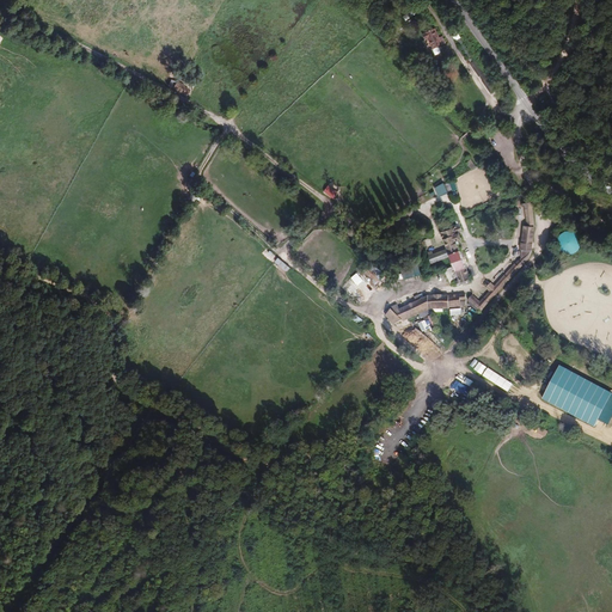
[(408,22),(417,13),(414,10),(404,17),(408,22)]
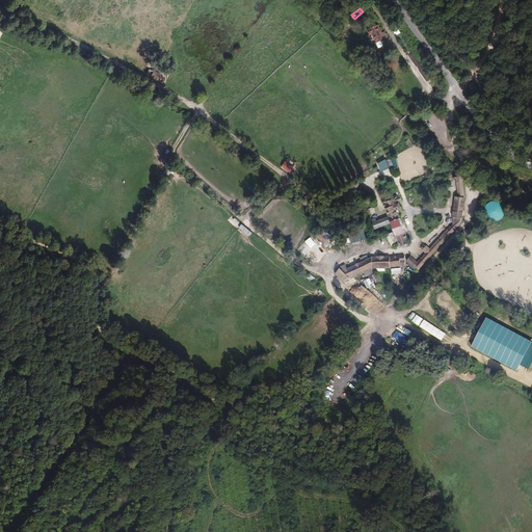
[(369,28),(375,43),(387,37),(384,32),(382,33),(378,24),(369,28)]
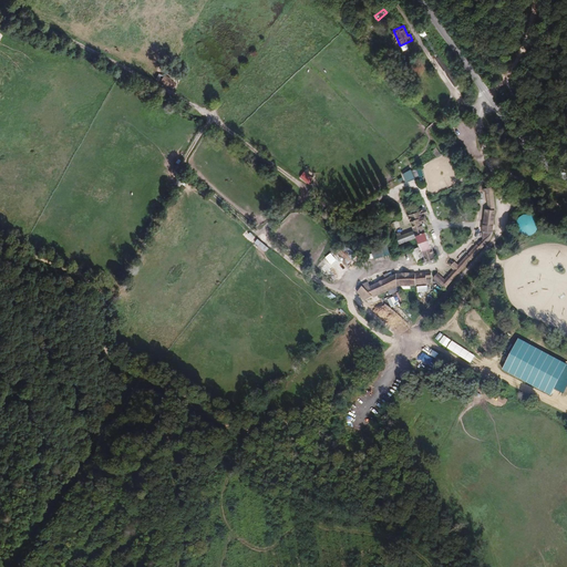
[(161,82),(174,89),(177,83),(164,75),(161,82)]
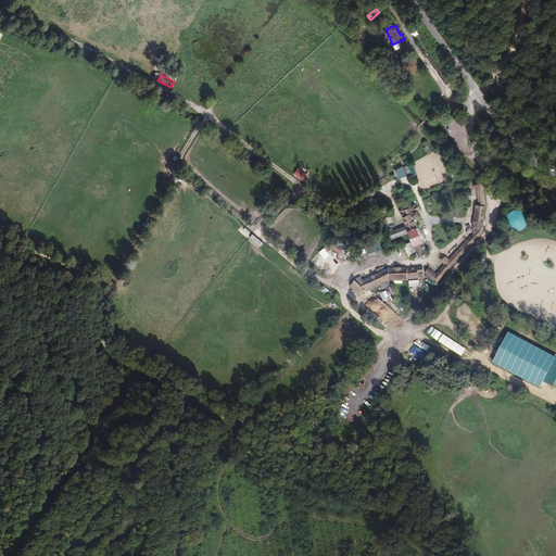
[(403,167),(394,171),(399,179),(406,175),(403,167)]
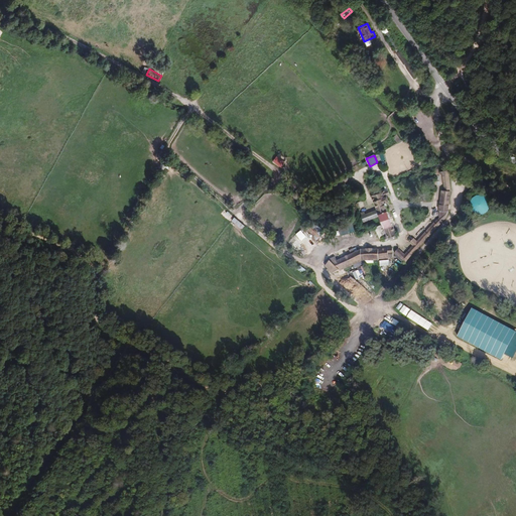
[(276,156),(273,161),(281,168),(285,163),(276,156)]
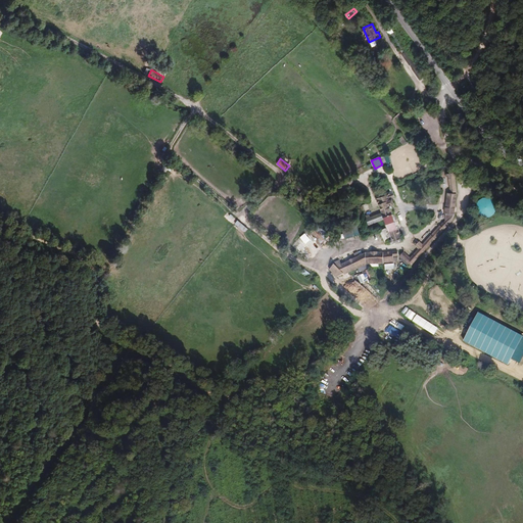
[(456,181),(455,174),(445,175),(446,178),(447,177),(449,193),(446,193),(444,215),(445,215),(444,221),(443,222),(447,226),(453,222),(455,214),(457,194),(456,181)]
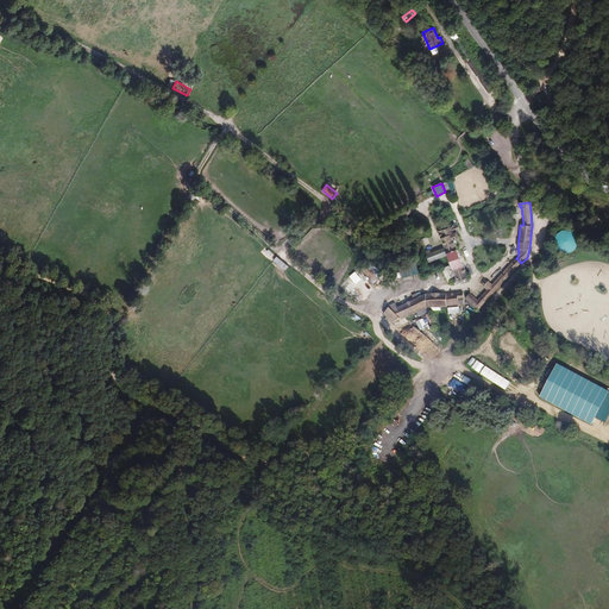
[(452,268),(452,269),(456,278),(452,280),(454,284),(466,280),(465,278),(468,277),(453,243),(456,242),(454,239),(458,238),(456,230),(459,228),(457,225),(438,232),(444,246),(426,255),(428,262),(440,257),(446,255),(452,268)]
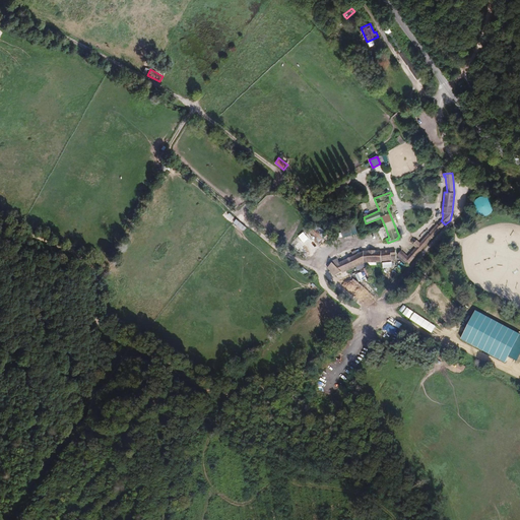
[(475,199),(473,204),(473,209),(476,214),(480,216),(486,216),(491,213),(494,208),(493,203),(491,199),(485,196),(480,196),(475,199)]
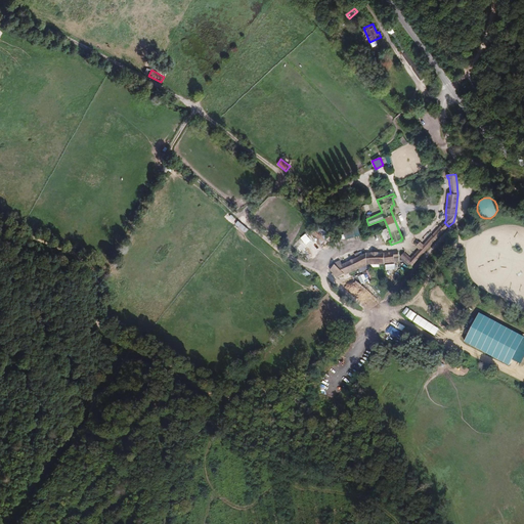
[(248,229),(237,221),(234,224),(245,233),(248,229)]
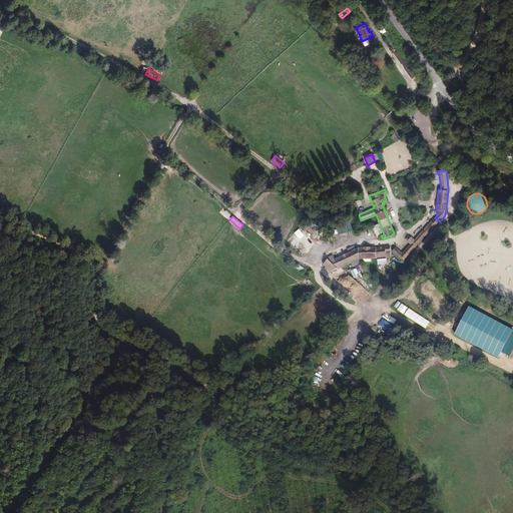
[(392,250),(402,261),(439,221),(435,217),(414,239),(411,236),(407,241),(410,243),(402,252),(396,246),(392,250)]
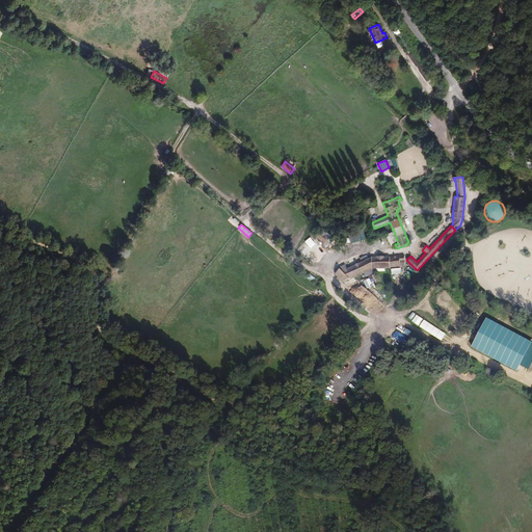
[(325,237),(320,240),(326,248),(330,244),(325,237)]
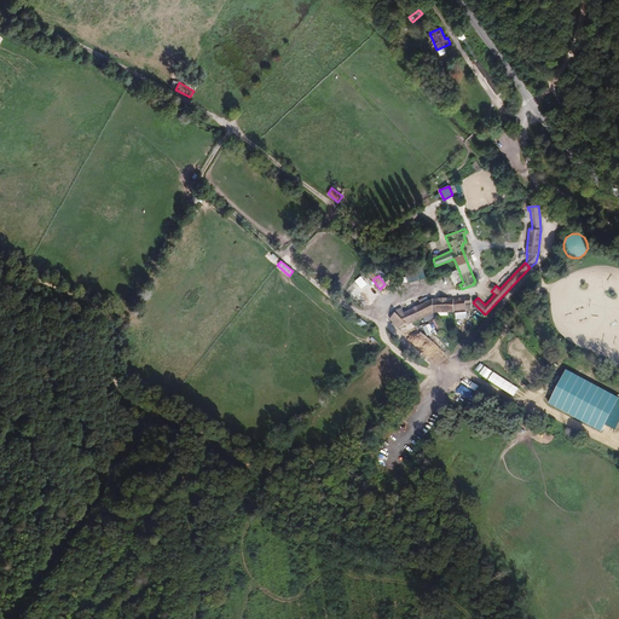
[(472,308),(470,296),(453,299),(453,311),(472,308)]
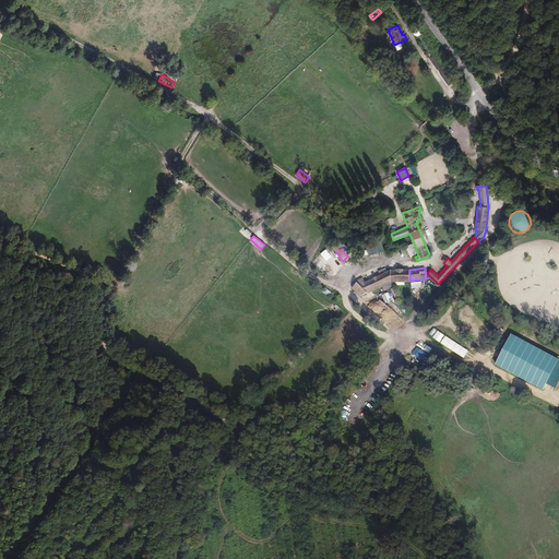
[(356,282),(367,293),(391,282),(394,282),(405,282),(409,282),(409,281),(409,270),(391,270),(364,282),(363,277),(356,282)]
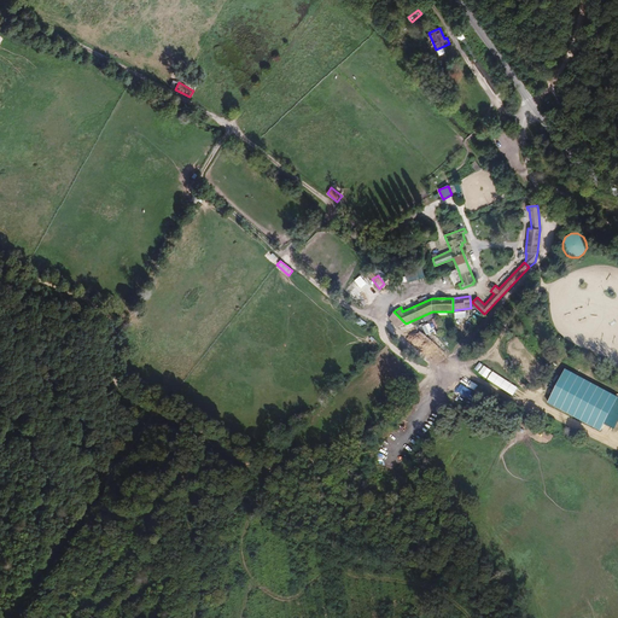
[(397,327),(406,324),(394,312),(389,319),(397,327)]
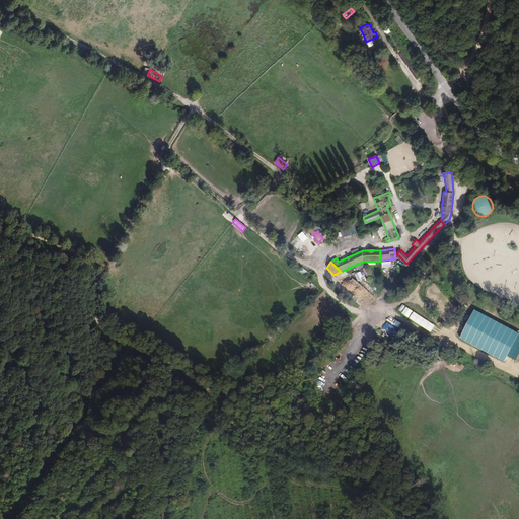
[(304,276),(308,272),(303,268),(300,272),(304,276)]
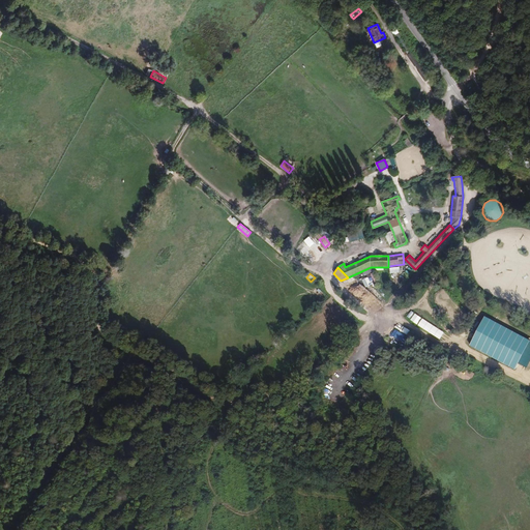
[(367,277),(362,280),(365,287),(372,284),(367,277)]
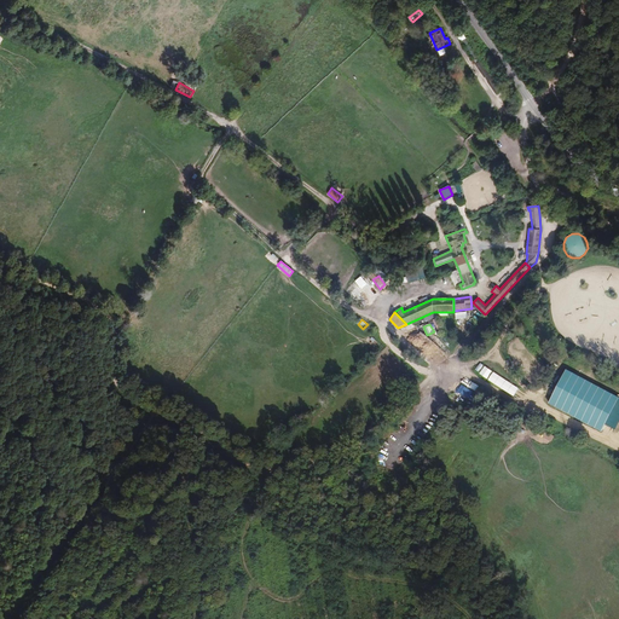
[(485,366),(479,374),(486,379),(492,371),(485,366)]
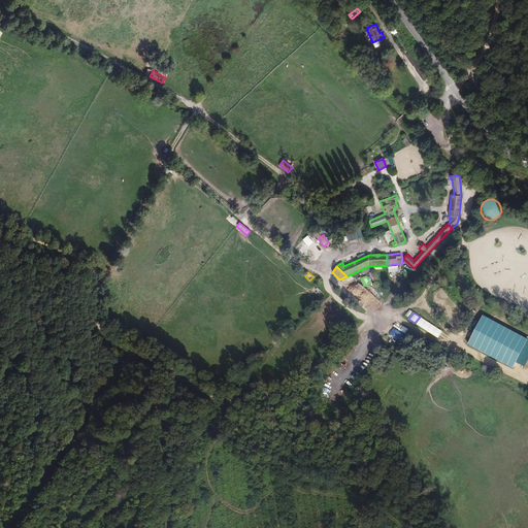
[(527,360),(527,338),(482,316),(467,344),(513,367),(516,362),(525,367),(527,360)]
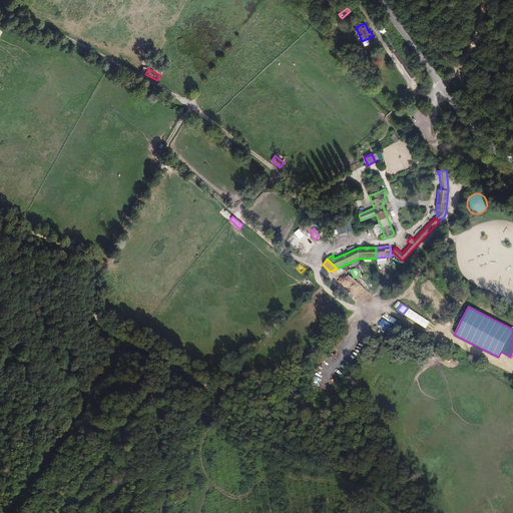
[(409,309),(405,315),(414,322),(419,316),(409,309)]
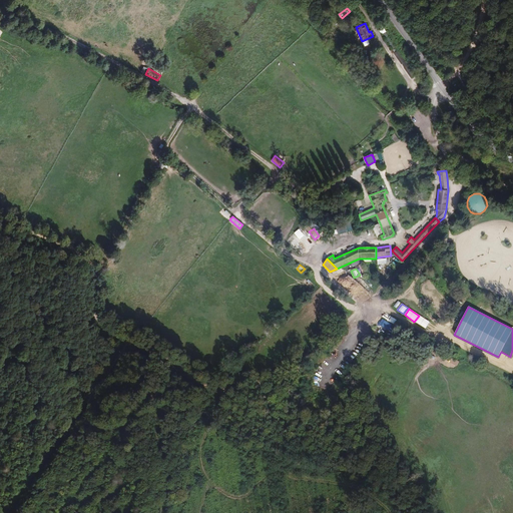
[(419,316),(415,322),(425,329),(430,322),(419,316)]
